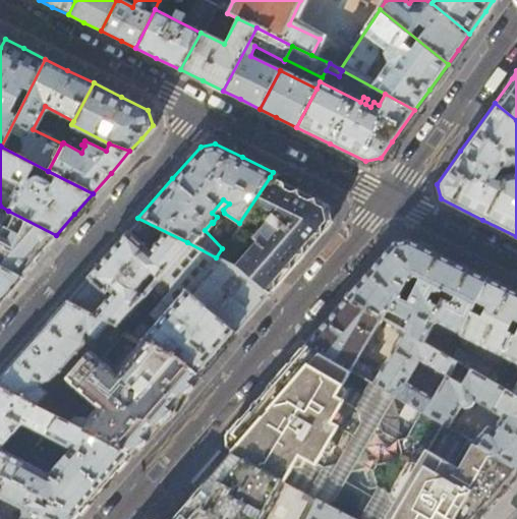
[(329,221),(327,204),(270,177),(239,223),(222,248),(216,257),(234,267),(266,293),(273,285),(295,260),(314,237),(329,221)]
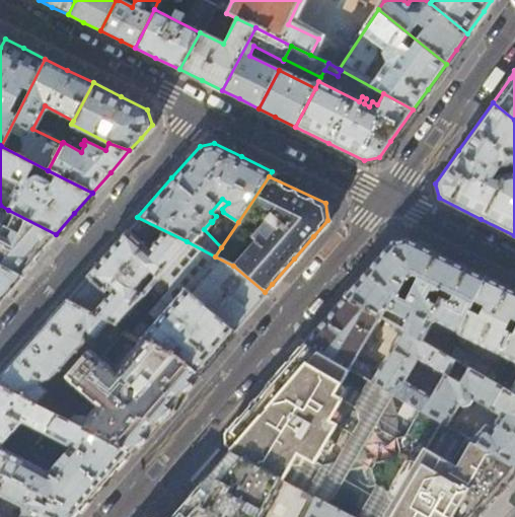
[(8,210),(0,223),(0,264),(20,275),(37,256),(56,234),(8,210)]
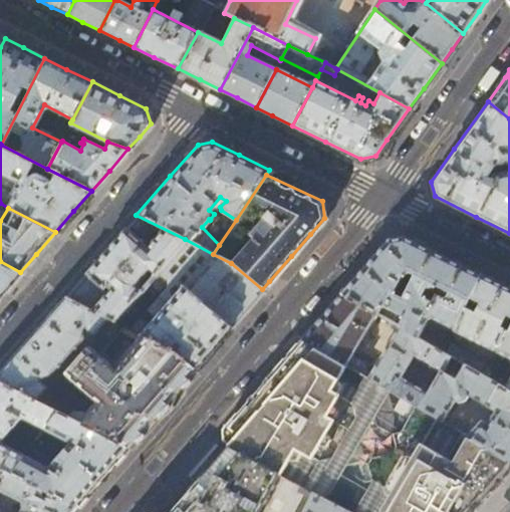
[(156,272),(185,239),(136,215),(118,235),(65,295),(104,316),(114,321),(139,293),(132,287),(148,268),(155,274),(156,272)]
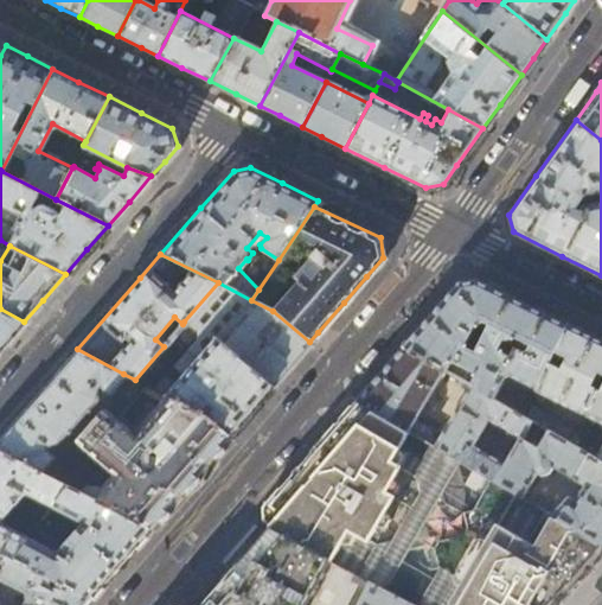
[(433,309),(402,345),(441,369),(447,358),(473,371),(467,384),(491,397),(501,375),(506,374),(535,388),(546,364),(554,350),(567,324),(518,300),(474,279),(456,281),(433,309)]
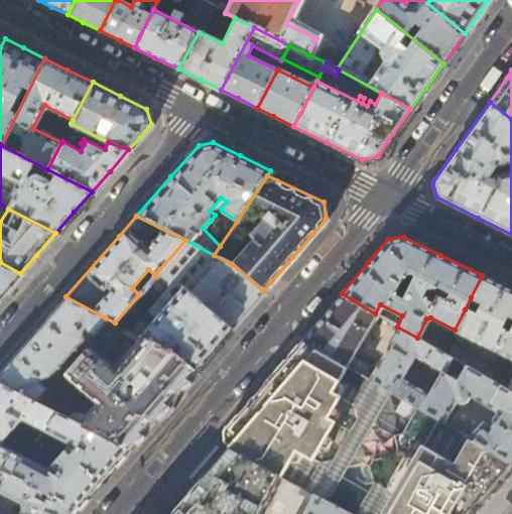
[(232,264),(214,255),(185,240),(156,273),(162,278),(164,286),(145,309),(155,318),(149,327),(138,317),(127,330),(140,337),(176,356),(195,370),(235,323),(254,301),(263,290),(232,264)]
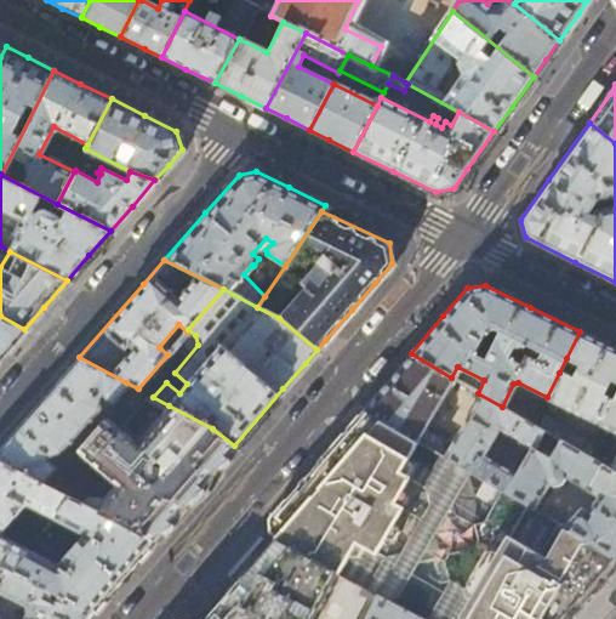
[(0,357),(24,329),(0,316),(0,357)]
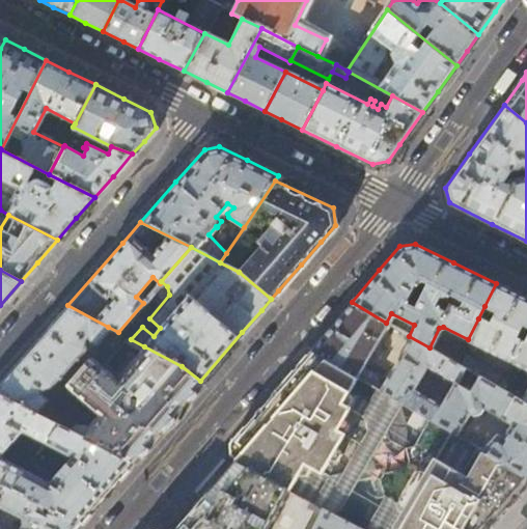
[(526,299),(521,296),(496,283),(484,306),(495,311),(489,323),(478,318),(468,339),(467,340),(511,362),(521,344),(524,341),(526,334),(526,299)]
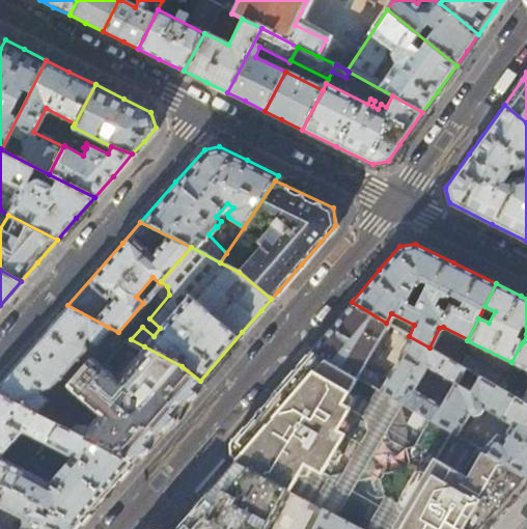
[(361,365),(386,323),(352,302),(330,326),(310,350),(354,374),(380,390),(384,383),(379,381),(373,372),(361,365)]
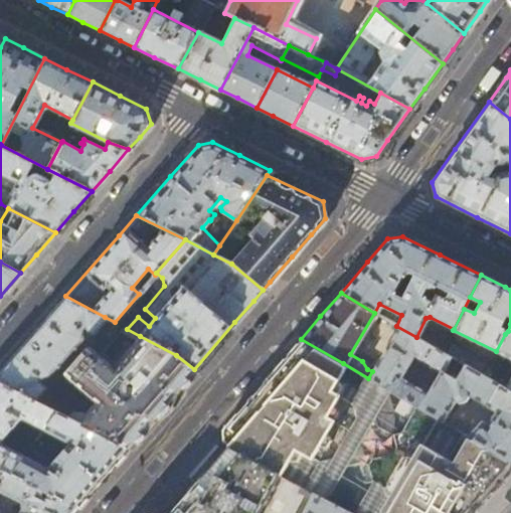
[(92,332),(105,317),(65,296),(34,331),(0,369),(0,382),(32,399),(43,387),(38,380),(41,377),(47,376),(80,338),(80,332),(83,328),(92,332)]
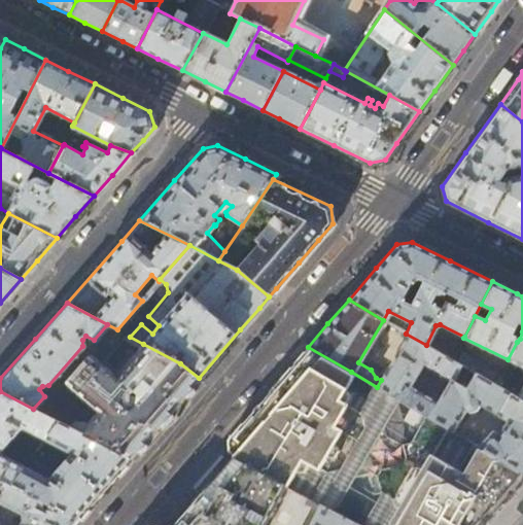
[(125,334),(117,329),(107,324),(94,340),(94,341),(96,343),(96,345),(96,347),(95,349),(56,395),(55,396),(51,397),(50,398),(48,398),(47,397),(44,396),(33,409),(59,422),(124,455),(129,459),(165,417),(199,378),(180,363),(143,344),(128,361),(125,359),(115,371),(102,360),(125,334)]
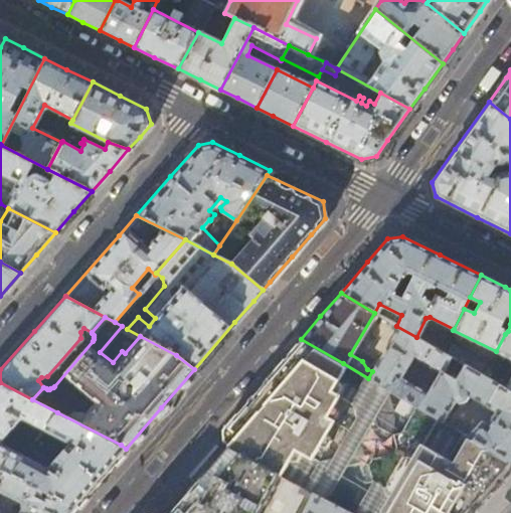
[(510,324),(508,331),(505,334),(496,351),(497,352),(510,359),(510,375),(503,389),(510,393),(510,324)]
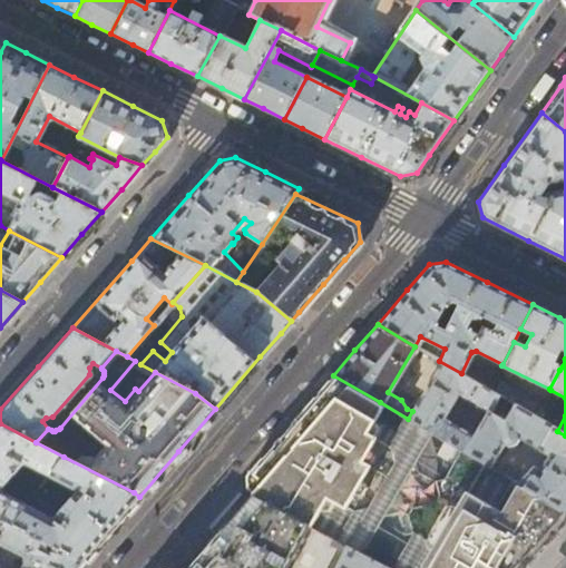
[(470,379),(461,373),(439,361),(412,411),(408,419),(464,451),(474,433),(445,417),(458,393),(488,410),(496,394),(489,390),(484,387),(470,379)]
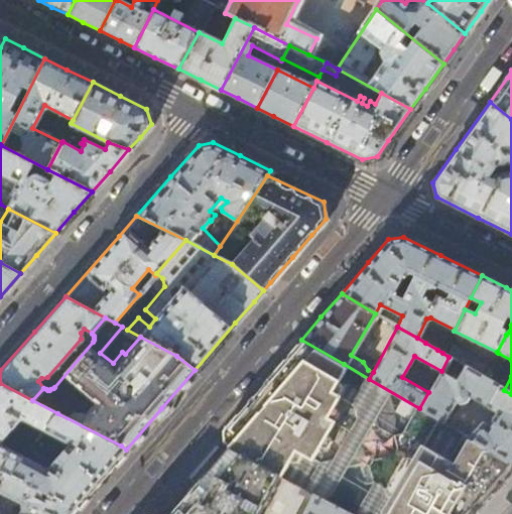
[(428,337),(425,343),(437,350),(440,344),(428,337)]
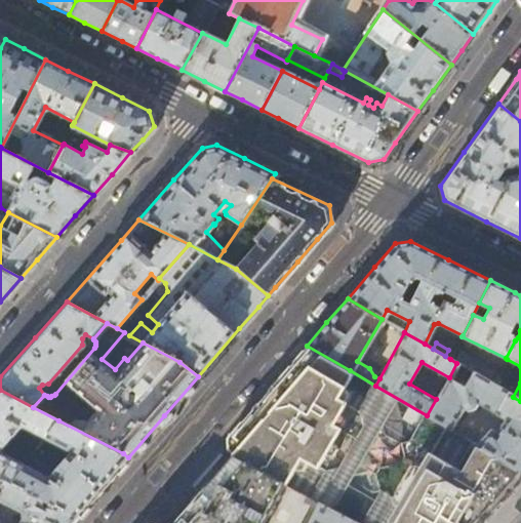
[(350,370),(307,346),(232,455),(285,484),(297,461),(315,472),(337,426),(324,419),(350,370)]
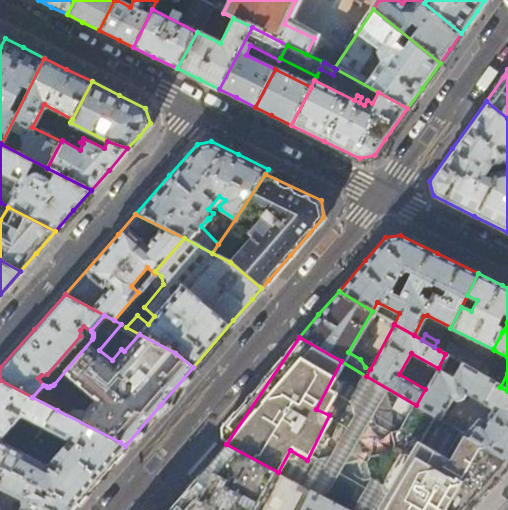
[(439,350),(445,354),(460,363),(481,375),(487,364),(444,340),(439,350)]
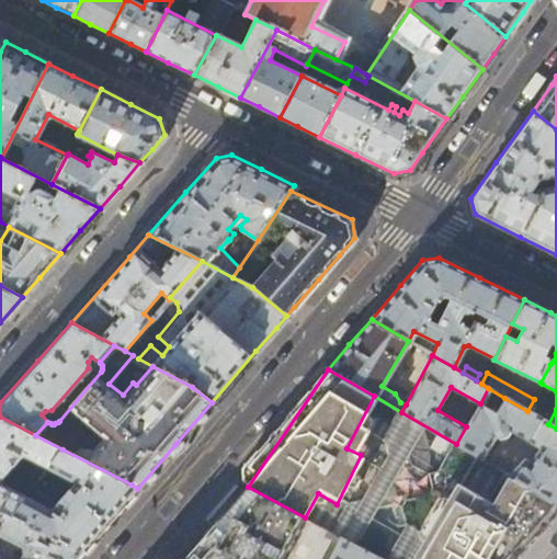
[(556,429),(548,424),(527,411),(504,398),(496,412),(480,403),(466,426),(456,444),(479,458),(493,434),(496,435),(498,436),(499,436),(502,435),(504,434),(506,433),(507,431),(538,447),(530,463),(523,457),(521,459),(516,456),(502,471),(556,503),(556,429)]
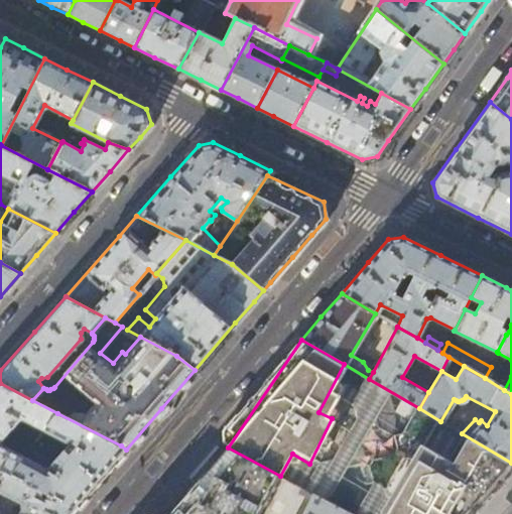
[(57,413),(32,400),(0,383),(0,468),(3,470),(12,475),(25,458),(0,444),(0,442),(20,419),(44,431),(57,413)]
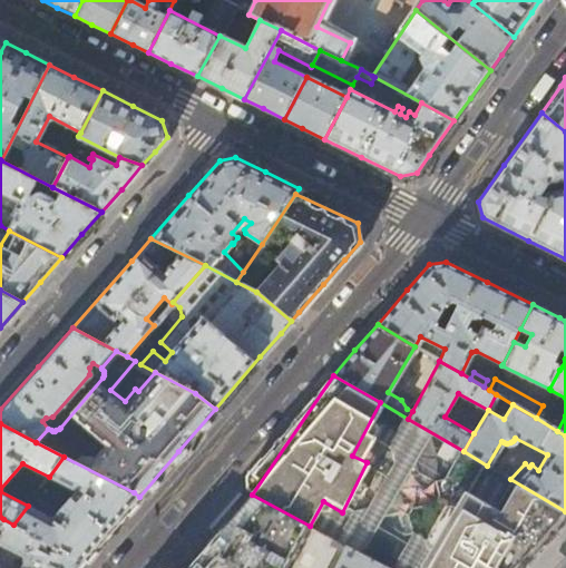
[(134,492),(64,457),(49,477),(77,490),(52,519),(28,506),(13,525),(84,560),(107,534),(139,497),(134,492)]
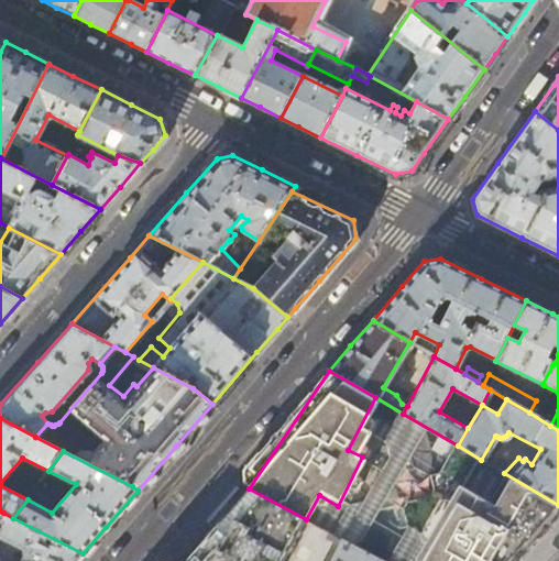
[(514,560),(522,553),(558,510),(558,505),(504,473),(483,505),(426,473),(376,557),(384,560),(514,560)]
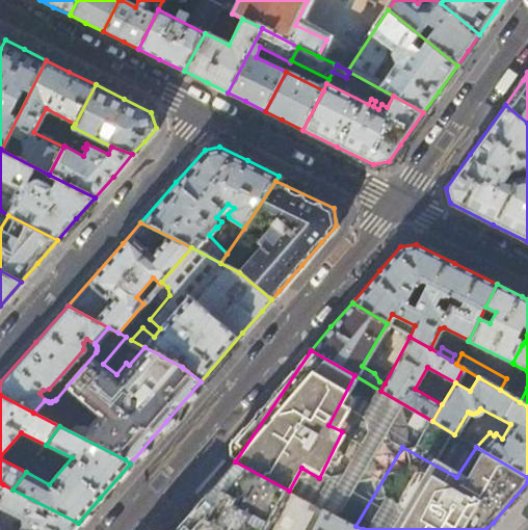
[(267,529),(289,491),(235,461),(216,483),(185,520),(175,529),(267,529)]
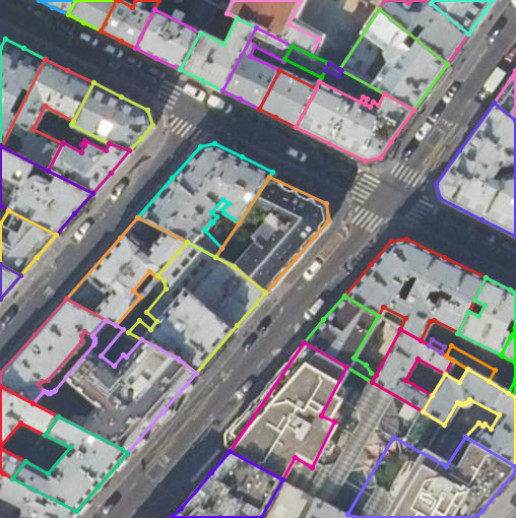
[(70,517),(76,511),(12,478),(3,473),(0,479),(0,494),(22,502),(21,513),(18,517),(7,517),(0,514),(0,517),(70,517)]
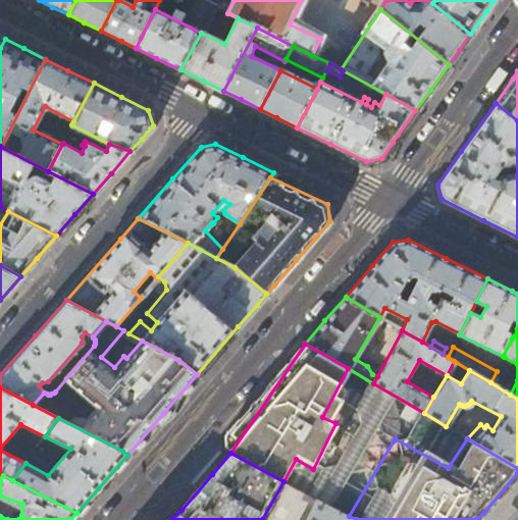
[(347,519),(349,516),(315,499),(303,519),(347,519)]
